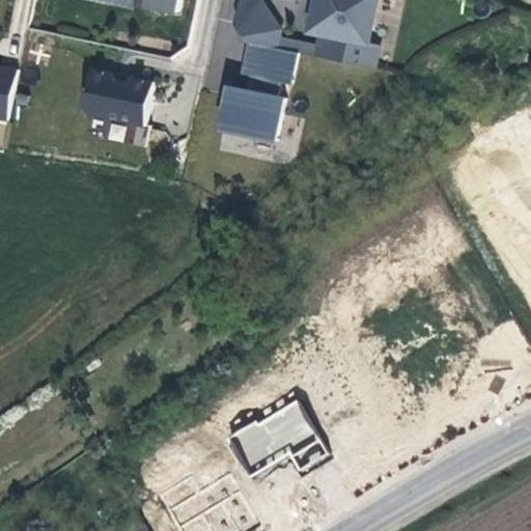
[(184,0),(157,0),(155,8),(182,15),(184,0)]
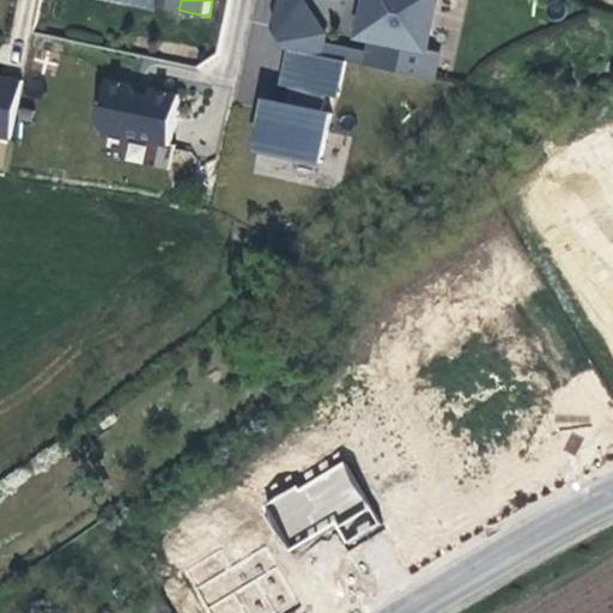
[(280,0),(275,28),(289,49),(292,49),(347,61),(436,78),(436,73),(441,50),(430,49),(438,0),(371,0),(375,1),(372,12),(369,12),(364,38),(372,41),(370,52),(325,42),(326,35),(304,0),(301,0),(295,0),(295,5),(286,2),(286,0),(280,0)]
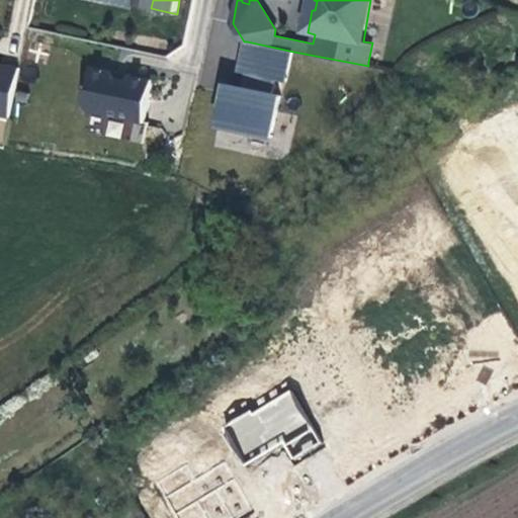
[(293,52),(247,41),(241,71),(249,73),(246,88),(229,84),(220,125),(273,137),(282,96),(273,94),(277,79),(287,81),(293,52)]
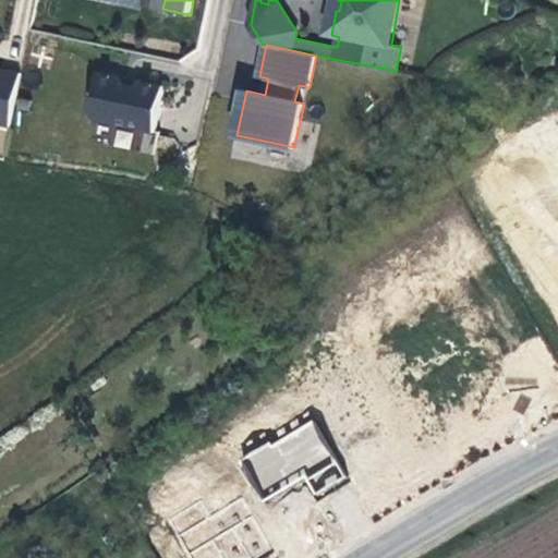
[(0,124),(11,126),(20,63),(0,60),(0,124)]
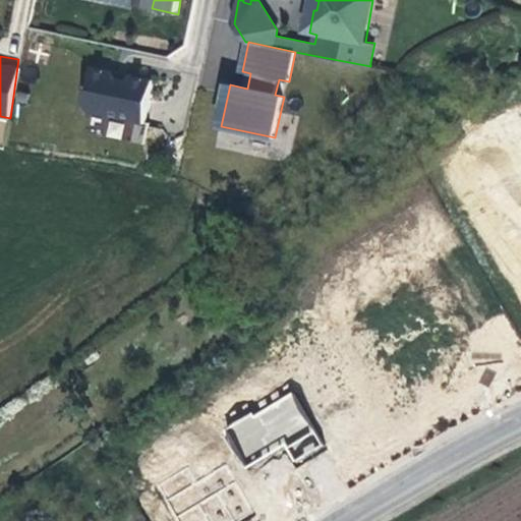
[(114,72),(92,67),(84,105),(89,112),(91,112),(136,122),(146,123),(155,79),(130,75),(129,81),(118,79),(114,72)]
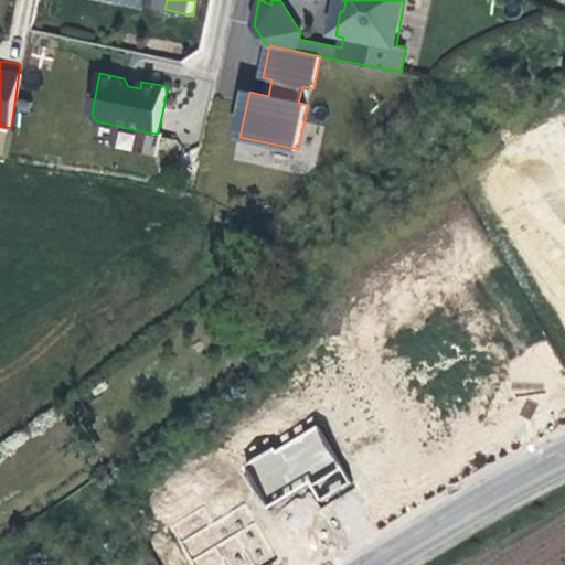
[(141,82),(124,78),(128,86),(140,88),(141,82)]
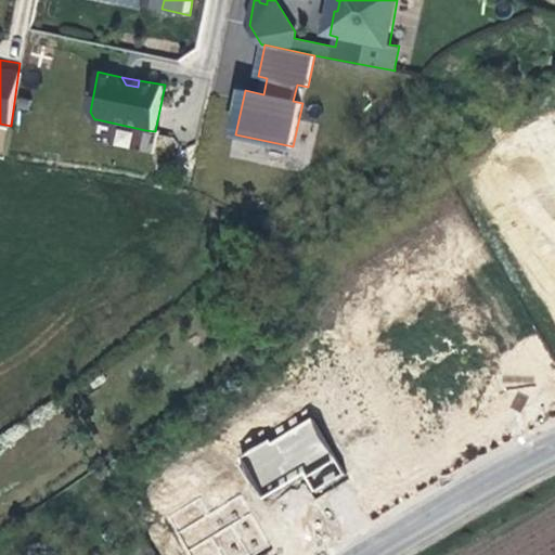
[(347,463),(339,449),(372,428),(322,345),(286,366),(296,381),(261,401),(274,423),(262,429),(258,423),(227,442),(231,450),(219,457),(214,449),(146,491),(185,554),(192,554),(220,538),(224,545),(259,525),(250,510),(265,501),(262,499),(292,481),(293,483),(307,476),(311,483),(347,463)]
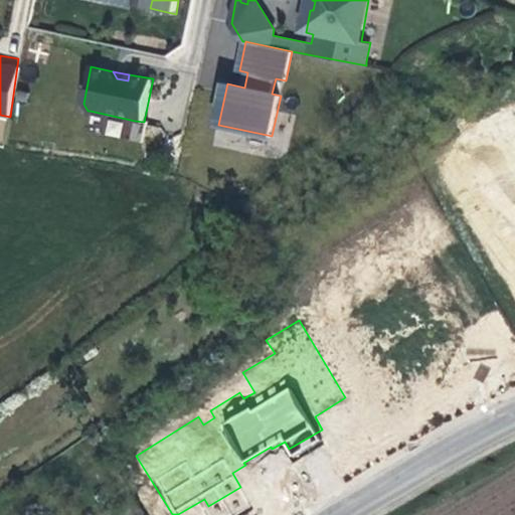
[(130,514),(137,510),(128,496),(119,502),(126,514),(130,514)]
